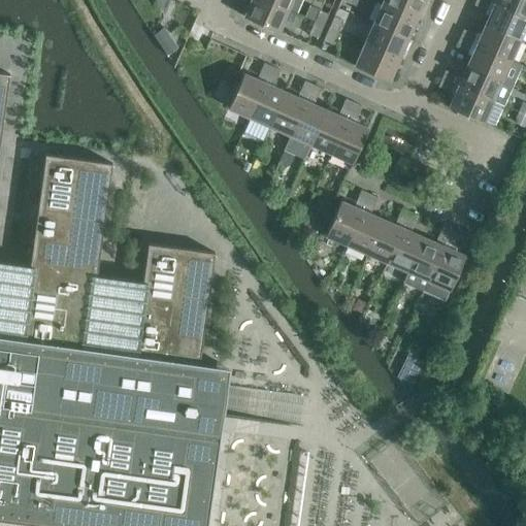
[(289,12),(261,0),(254,0),(245,19),(280,34),(289,12)]
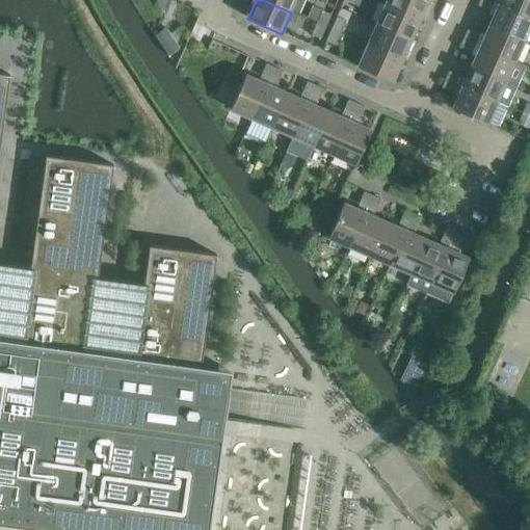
[(263,0),(291,12),(296,0),(263,0)]
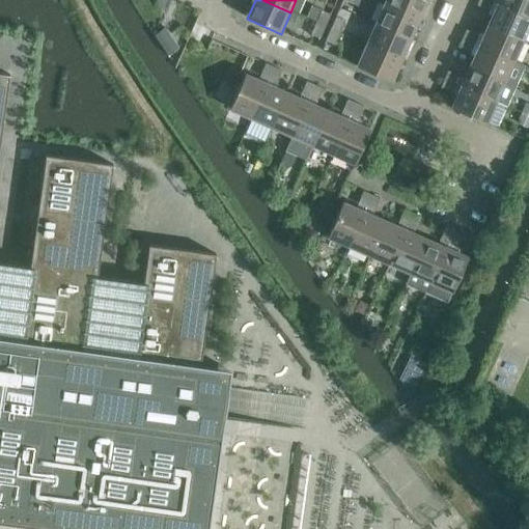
[(388,0),(386,5),(420,21),(428,0),(388,0)]
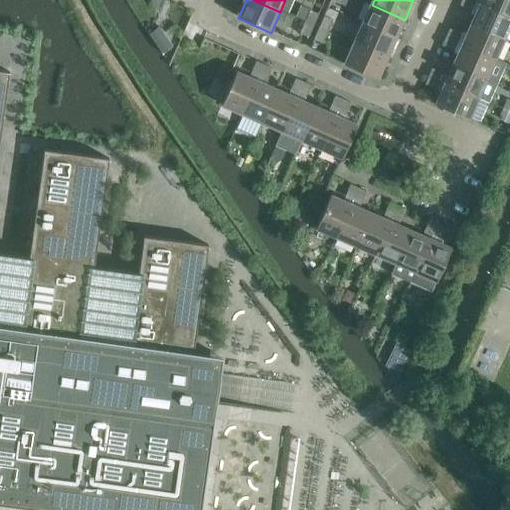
[(476,4),(467,0),(464,0),(461,7),(473,12),(476,4)]
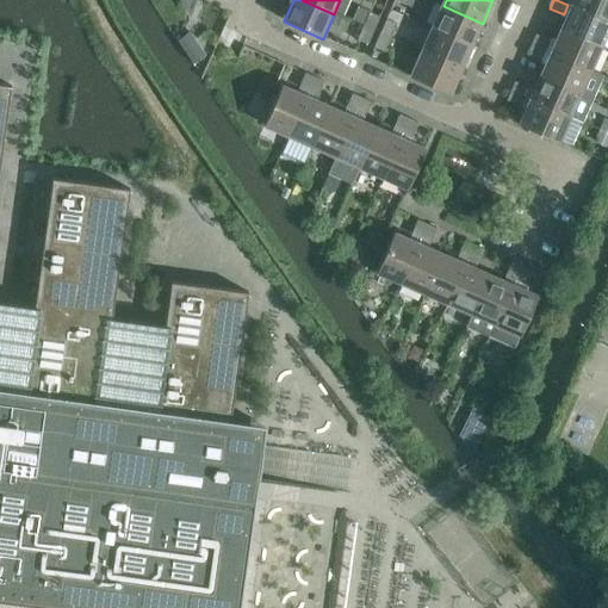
[(607,0),(576,0),(574,7),(607,22),(607,0)]
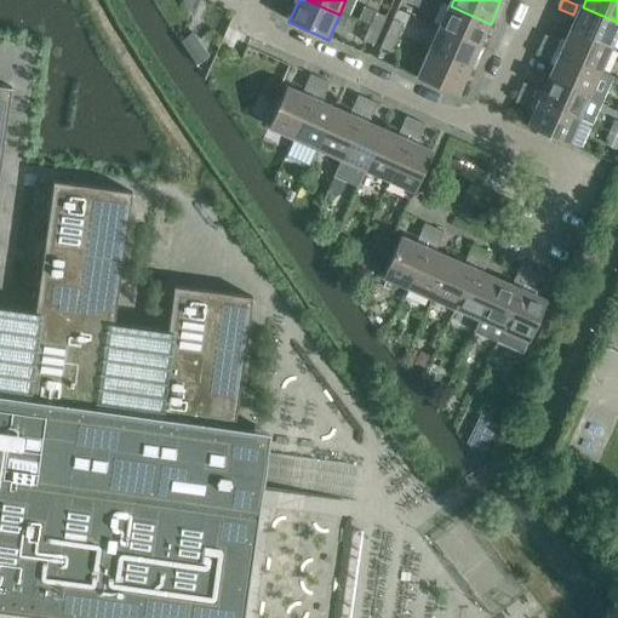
[(451,6),(440,30),(480,47),(491,24),(451,6)]
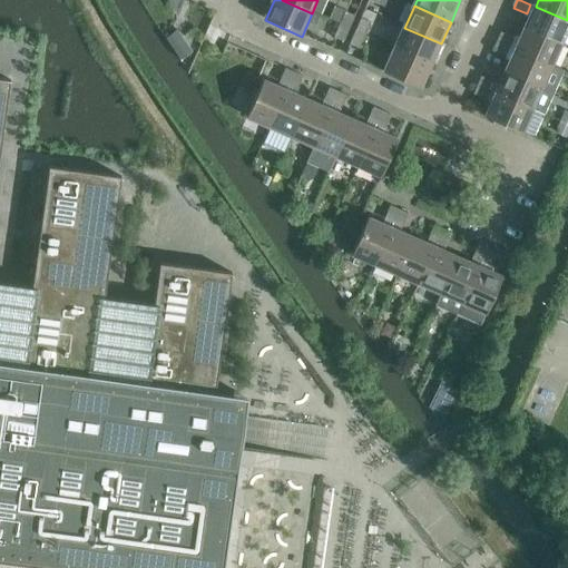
[(567,20),(536,7),(526,29),(562,45),(567,32),(567,20)]
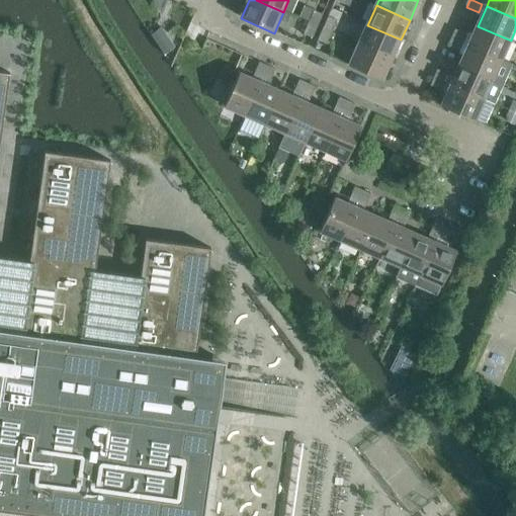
[(316,12),(311,23),(319,27),(324,16),(316,12)]
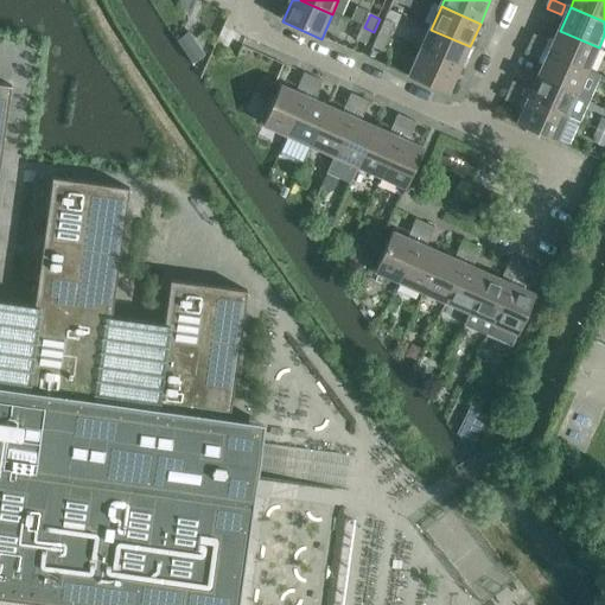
[(386,21),(380,34),(389,39),(395,26),(386,21)]
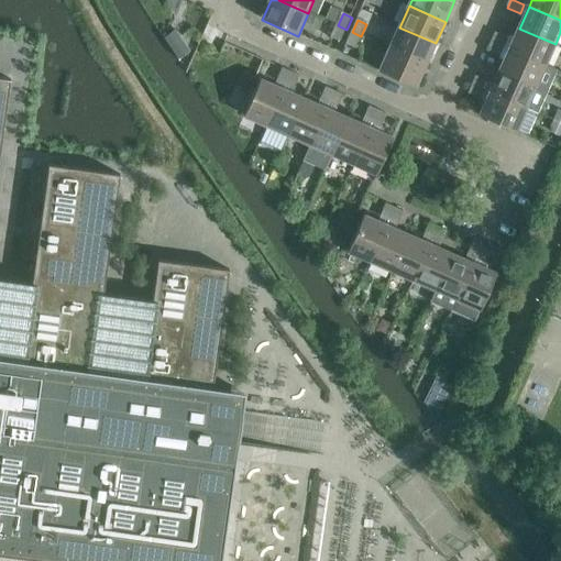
[(347,30),(338,25),(332,39),(341,43),(347,30)]
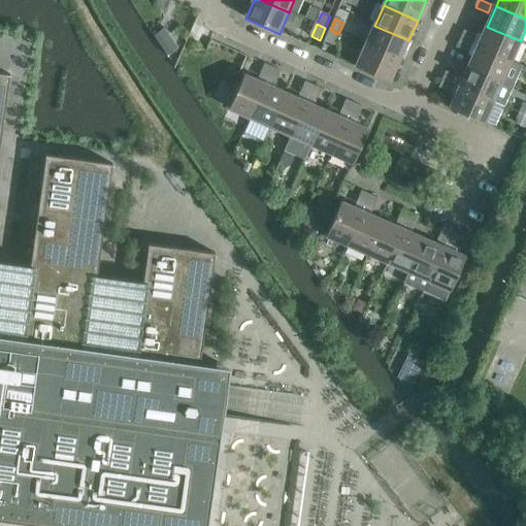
[(374,26),(366,46),(400,61),(408,40),(374,26)]
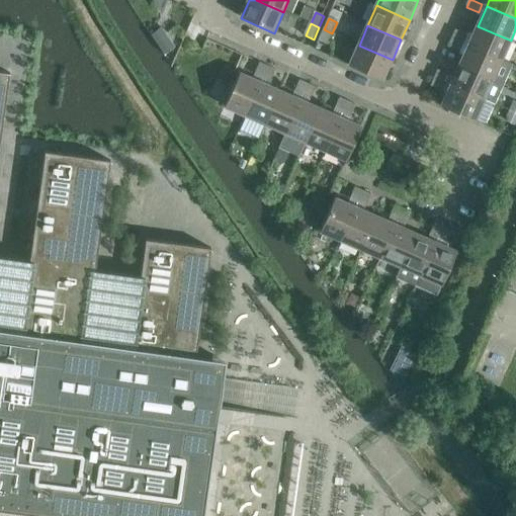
[(456,30),(452,38),(502,61),(511,40),(478,26),(473,37),(456,30)]
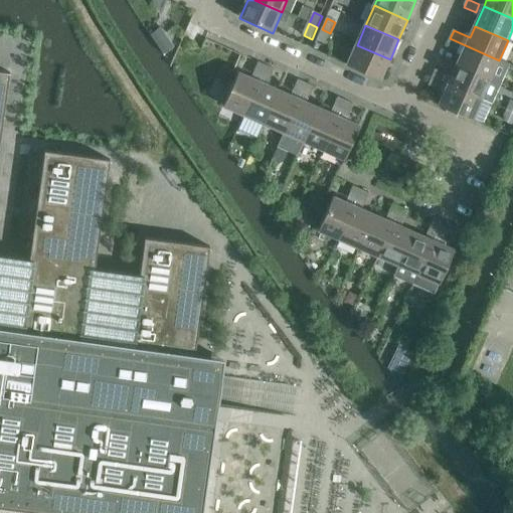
[(330,33),(322,29),(317,41),(325,45),(330,33)]
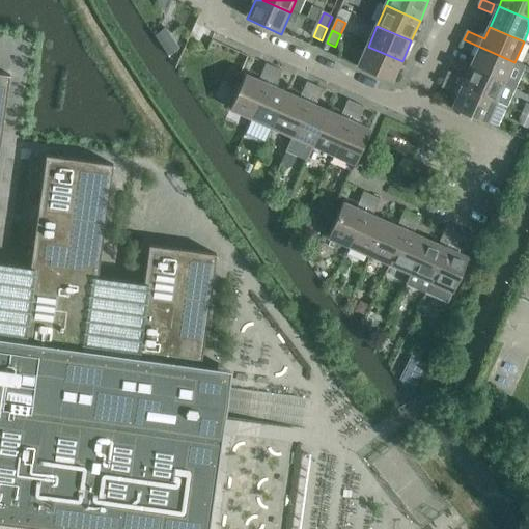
[(477,55),(472,67),(518,87),(526,67),(514,62),(464,39),(461,48),(477,55)]
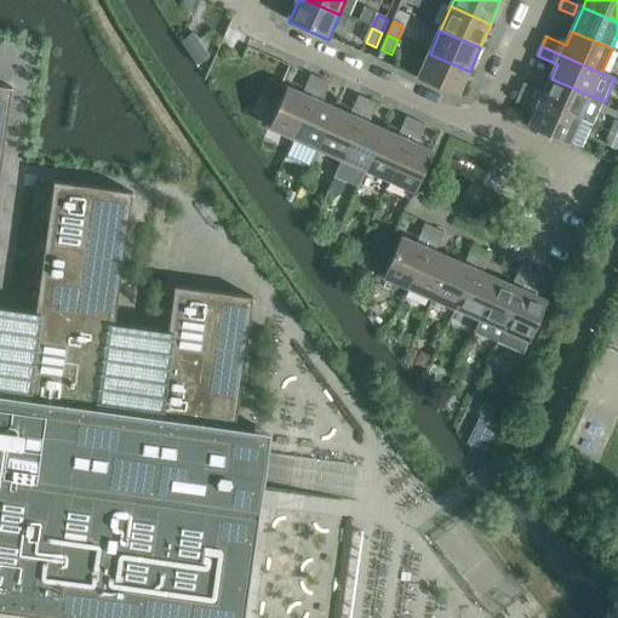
[(470,72),(430,55),(419,79),(459,97),(470,72)]
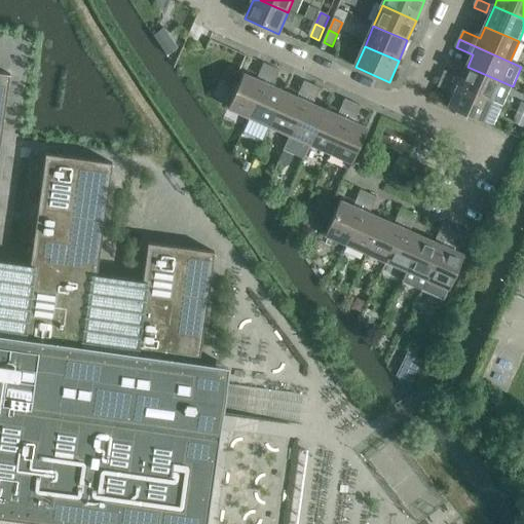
[(259,76),(267,80),(272,68),(265,65),(259,76)]
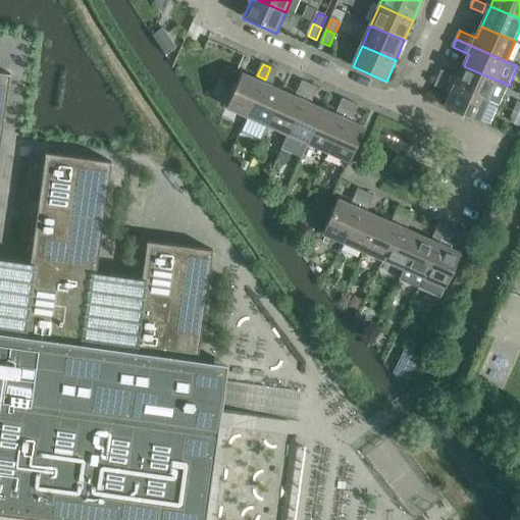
[(455,87),(488,101),(500,106),(509,86),(464,66),(455,87)]
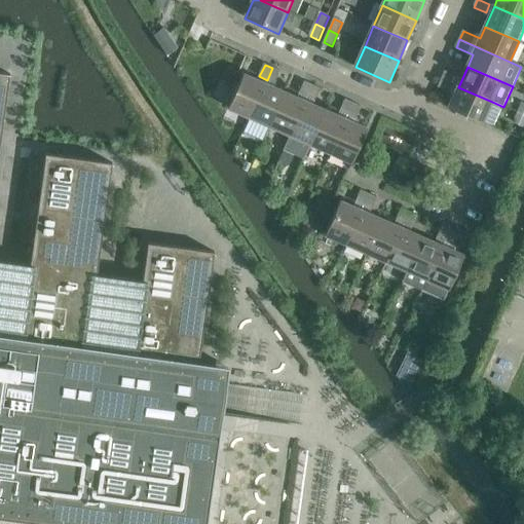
[(272,68),(267,80),(275,83),(281,72),(272,68)]
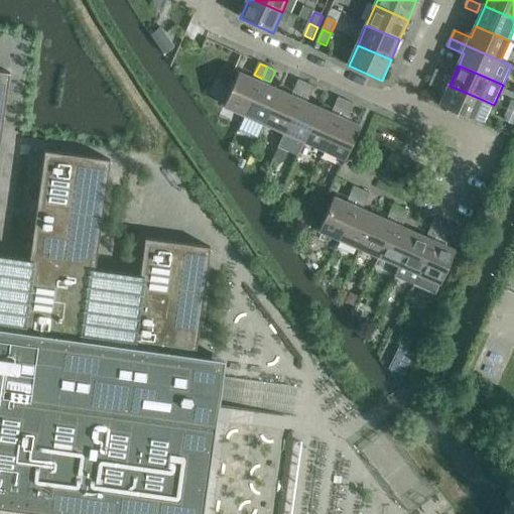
[(224,68),(221,74),(223,80),(229,83),(233,72),(224,68)]
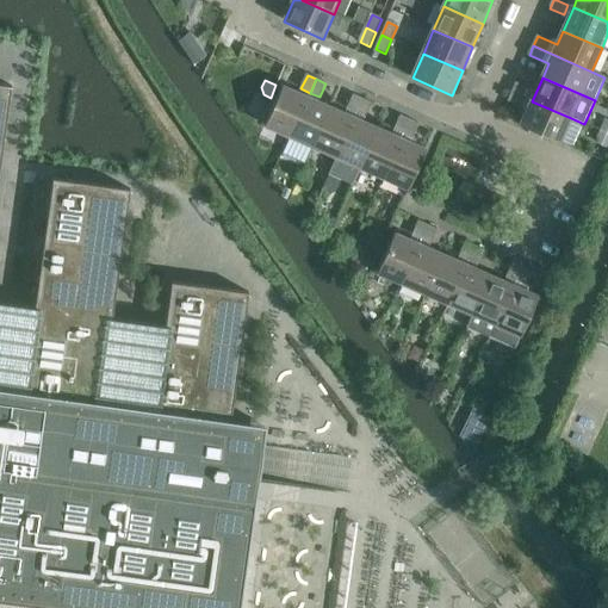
[(516,84),(513,93),(527,99),(531,90),(516,84)]
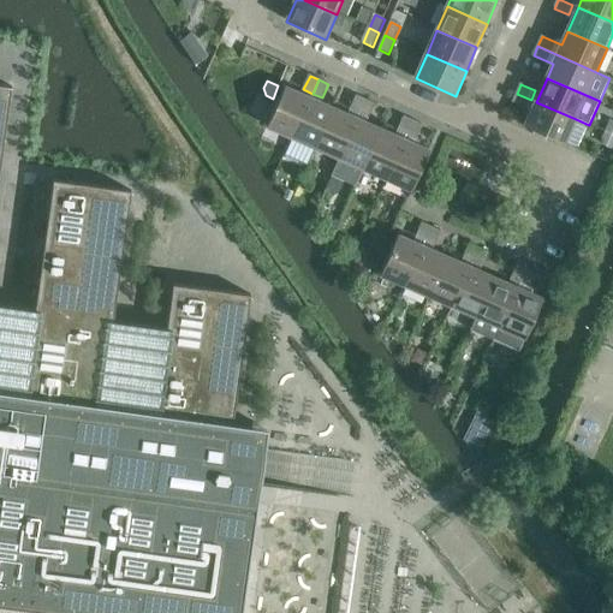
[(0,605),(12,607),(23,609),(41,612),(42,612),(42,609),(53,611),(53,612),(242,612),(244,600),(257,507),(260,487),(260,486),(265,453),(265,452),(268,430),(250,428),(234,426),(251,296),(174,285),(167,329),(114,322),(132,192),(54,182),(36,311),(0,305),(0,180),(13,88),(0,85),(0,605)]
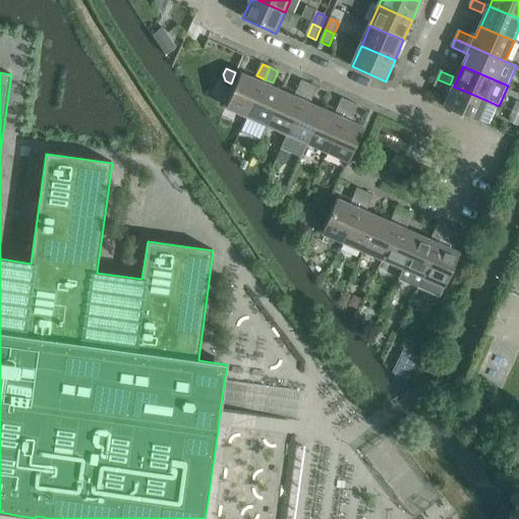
[(227,108),(248,117),(263,83),(241,74),(227,108)]
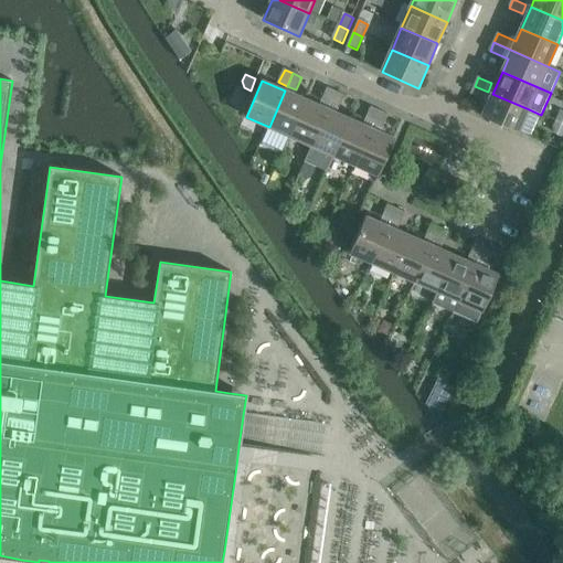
[(269,127),(290,137),(307,101),(294,95),(296,89),(287,86),(285,91),(269,127)]
